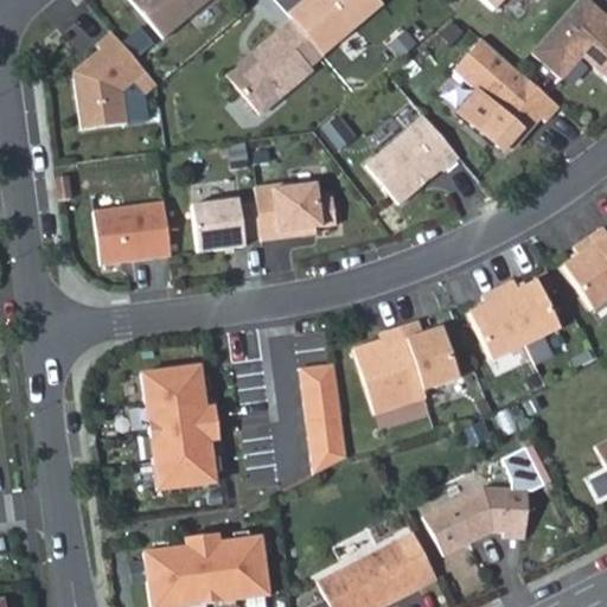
[(208,0),(131,0),(164,38),(208,0)]
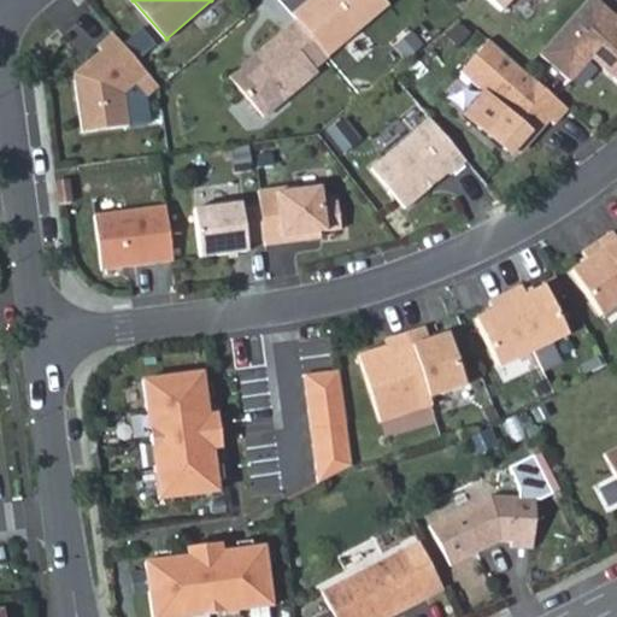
[(310,0),(294,13),(328,54),(391,1),(389,0),(310,0)]
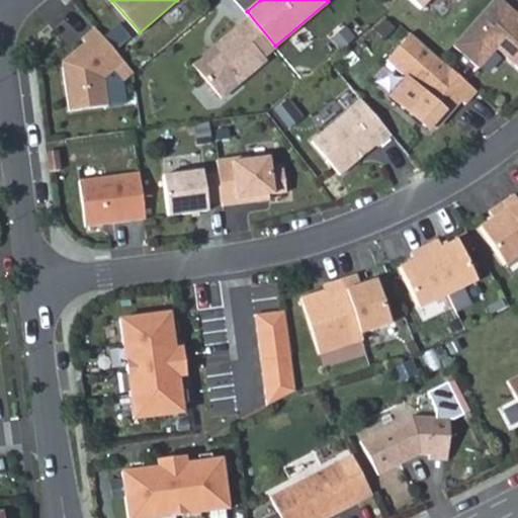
[(512,6),(504,0),(493,0),(454,44),(481,67),(498,48),(517,65),(517,17),(509,9),(512,6)]
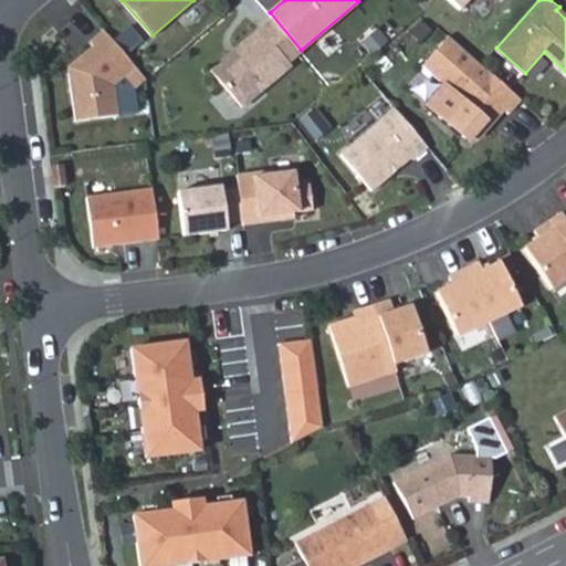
[(565,12),(559,7),(556,10),(565,19),(565,12)]
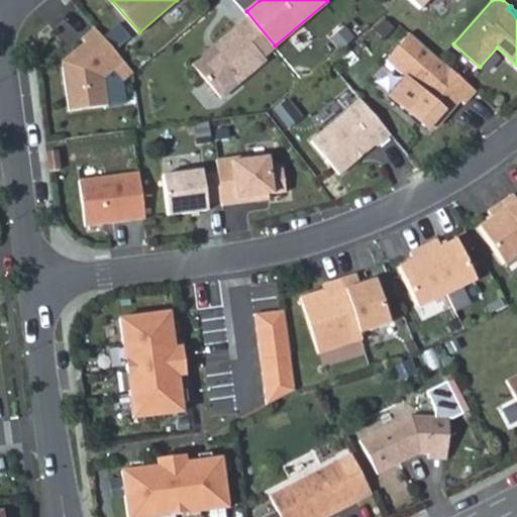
[(276,46),(249,15),(193,63),(221,97),(267,60),(265,57),(276,46)]
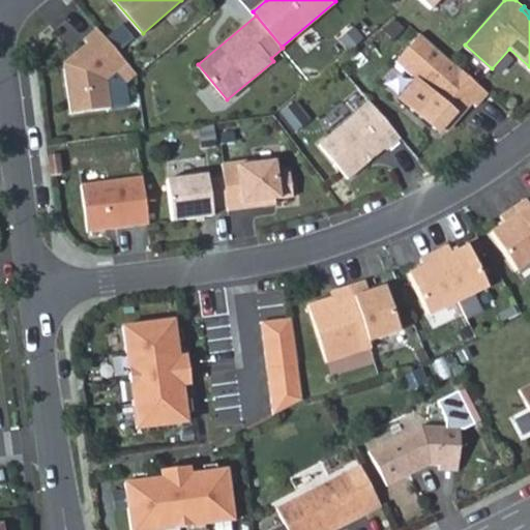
[(127,61),(98,26),(85,37),(88,41),(75,53),(78,56),(65,66),(70,112),(111,107),(107,78),(127,61)]
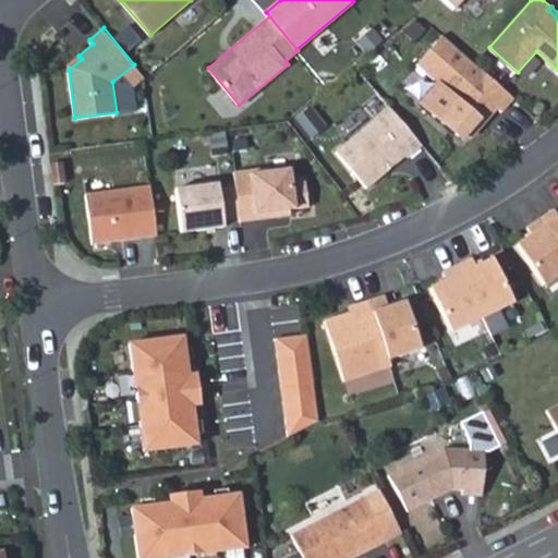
[(502,111),(514,98),(444,34),(417,63),(456,97),(441,113),(466,135),(483,117),(487,120),(498,108),(502,111)]
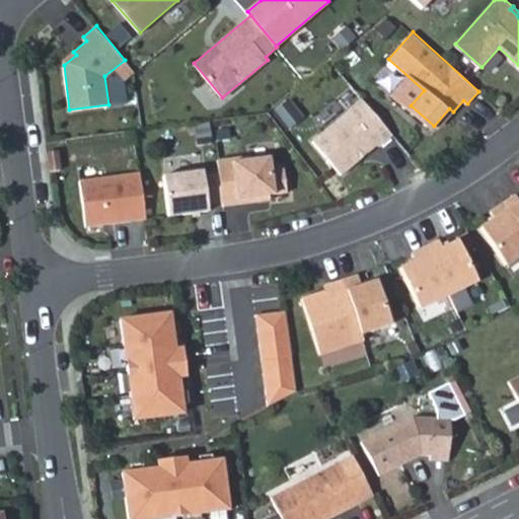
[(76,55),(73,52),(63,61),(64,65),(76,55)]
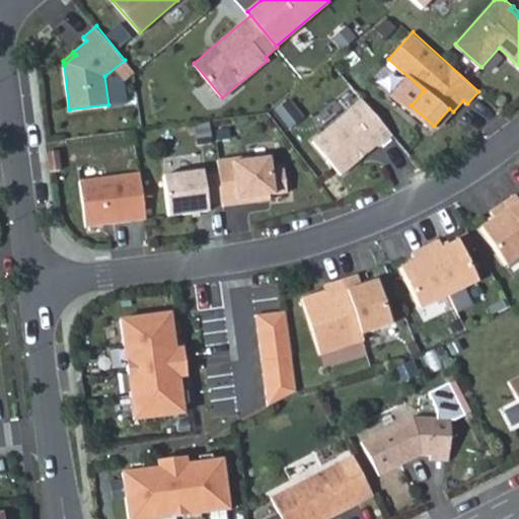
[(393,135),(363,98),(313,141),(342,175),(359,160),(360,155),(364,151),(369,152),(378,144),(380,146),(393,135)]
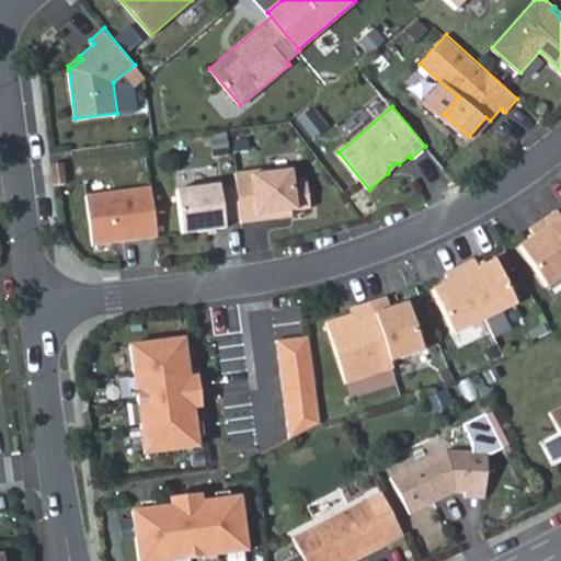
[(63,163),(50,165),(54,186),(65,184),(63,163)]
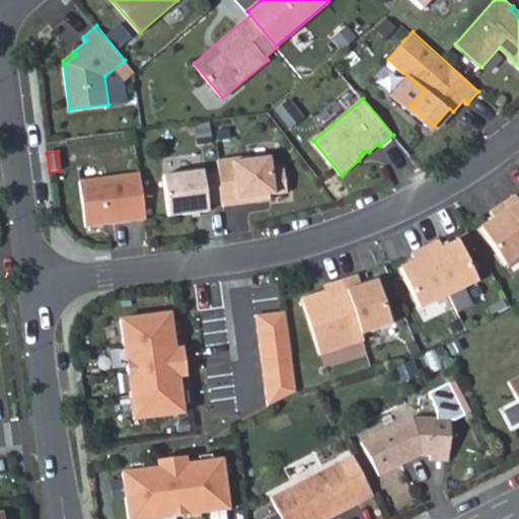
[(360,155),(359,160),(369,152),(364,151),(360,155)]
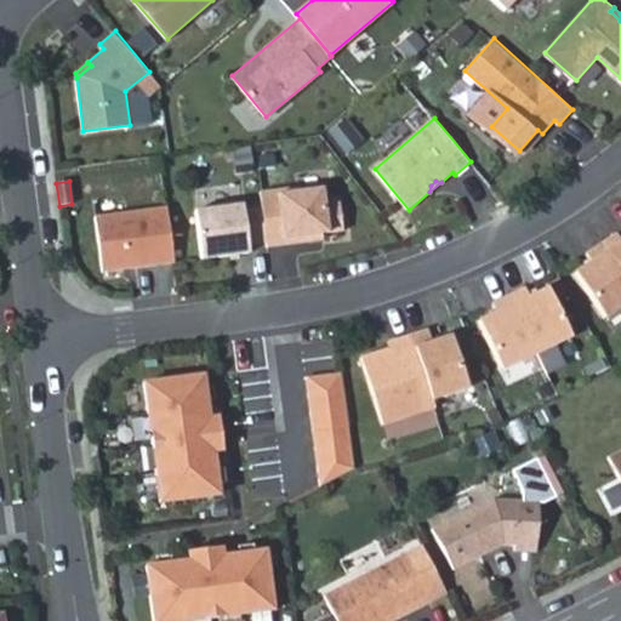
[(267,241),(267,245),(311,240),(311,234),(323,232),(343,229),(340,200),(325,201),(323,187),(300,191),(298,186),(260,191),(262,206),(267,241)]
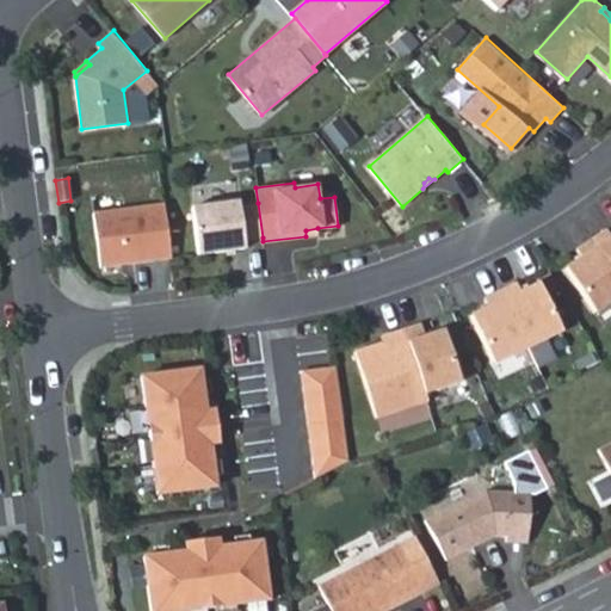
[(245,241),(263,238),(258,203),(240,205),(239,201),(192,207),(198,254),(245,247),(245,241)]
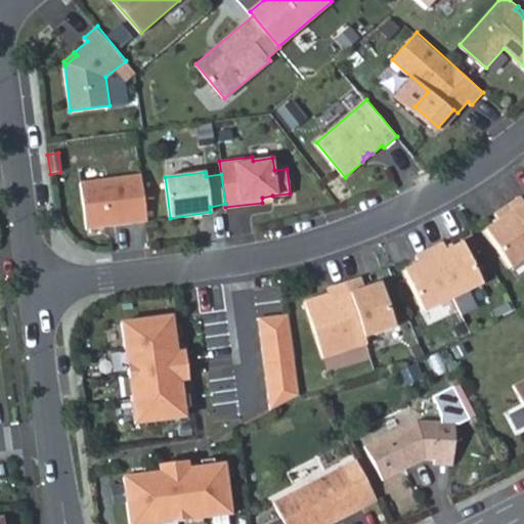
[(141,173),(80,181),(86,228),(147,220),(141,173)]
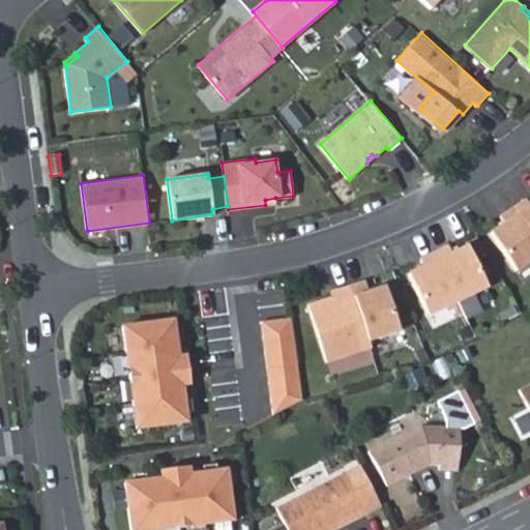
[(491,233),(516,271),(529,261),(529,204),(527,200),(500,216),(505,224),(491,233)]
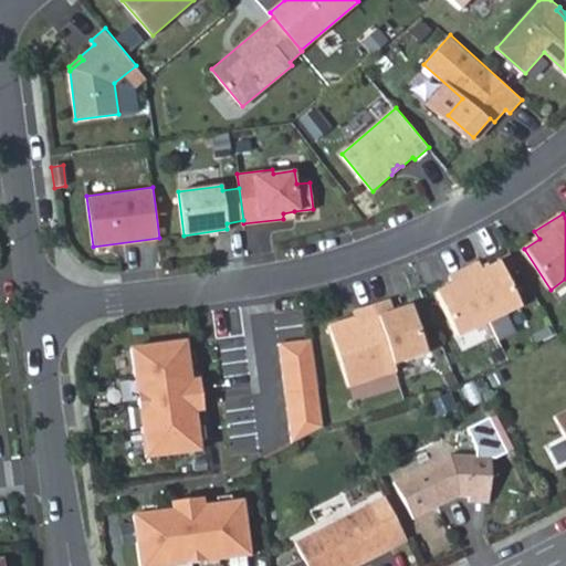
[(479,262),(464,270),(489,322),(499,344),(515,336),(505,314),(521,307),(500,263),(483,271),(479,262)]
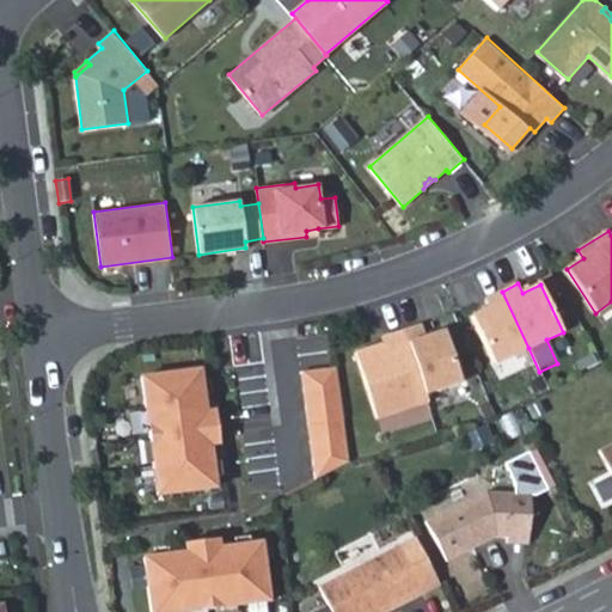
[(502,292),(485,299),(489,308),(471,317),(494,365),(528,348),(502,292)]
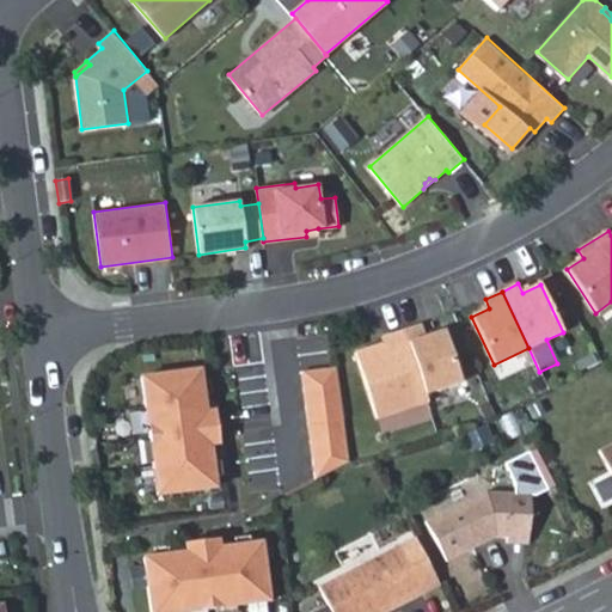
[(426,337),(422,325),(387,336),(389,342),(356,353),(377,418),(428,402),(426,393),(461,383),(445,331),(426,337)]
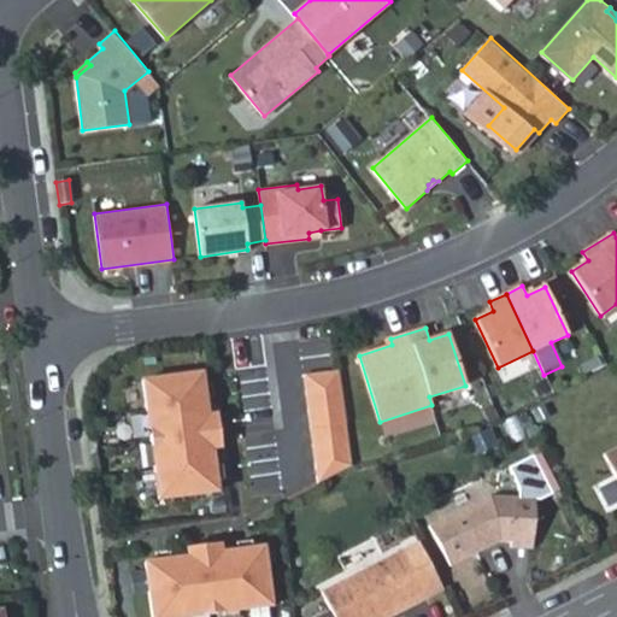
[(352,465),(340,370),(304,375),(318,483),(352,465)]
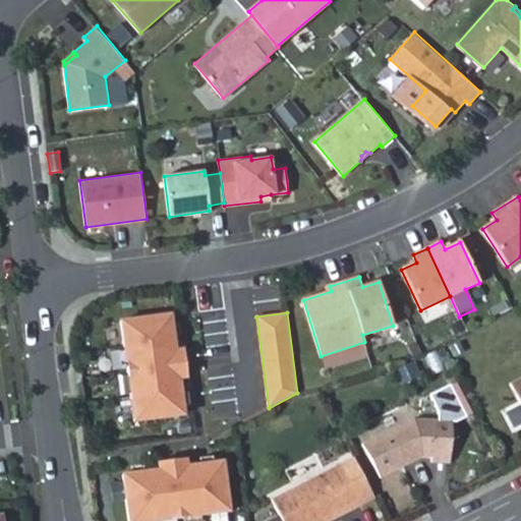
[(171,314),(120,322),(133,422),(184,415),(179,380),(175,351),(171,314)]
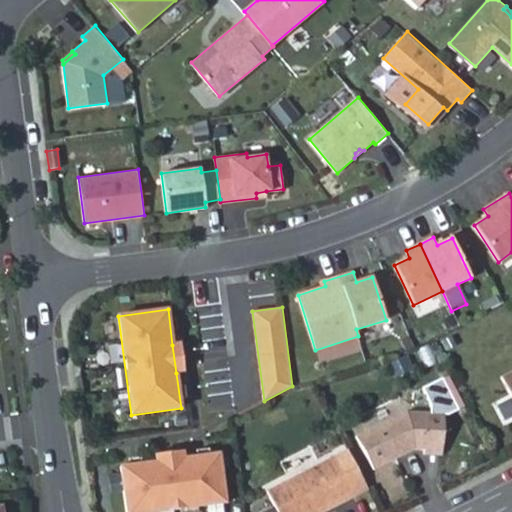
[(180,344),(172,345),(176,373),(183,372),(180,344)]
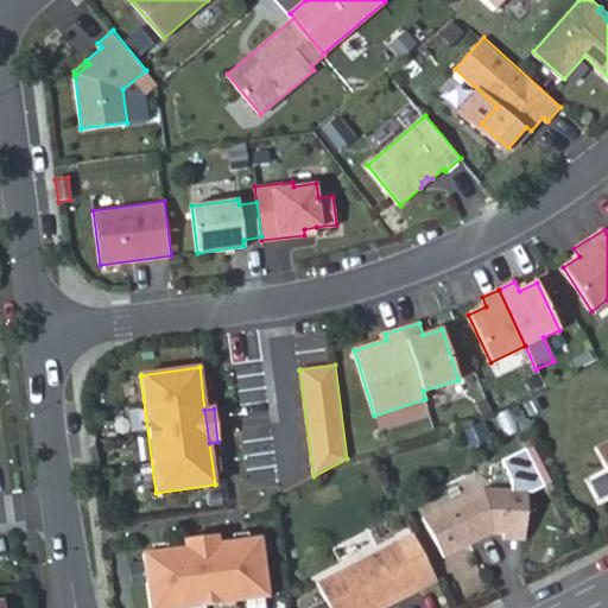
[(607,439),(595,448),(607,473),(607,439)]
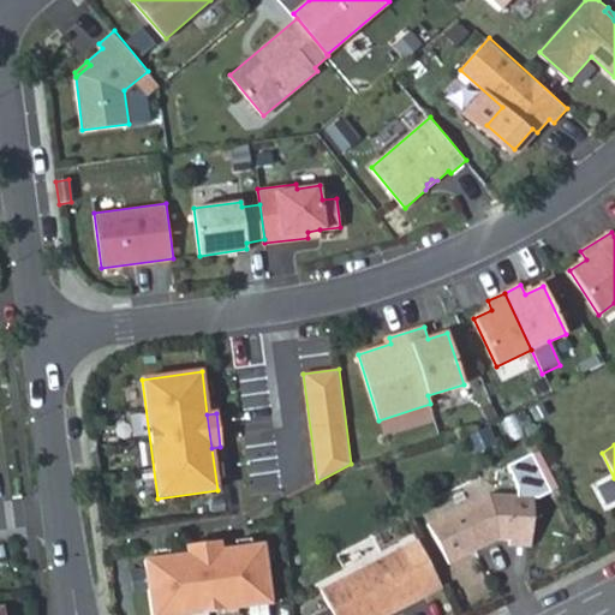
[(428,524),(448,563),(472,551),(470,547),(479,542),(487,544),(496,538),(507,538),(507,543),(529,544),(531,495),(487,493),(428,524)]
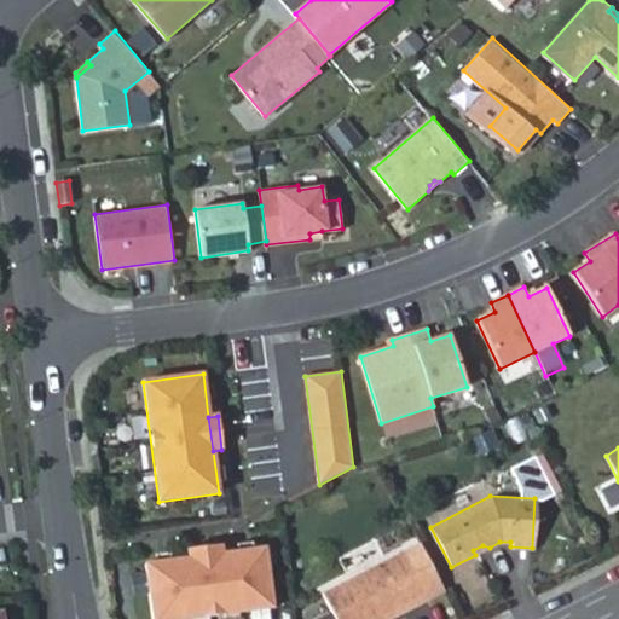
[(187,550),(189,559),(221,555),(220,545),(187,550)]
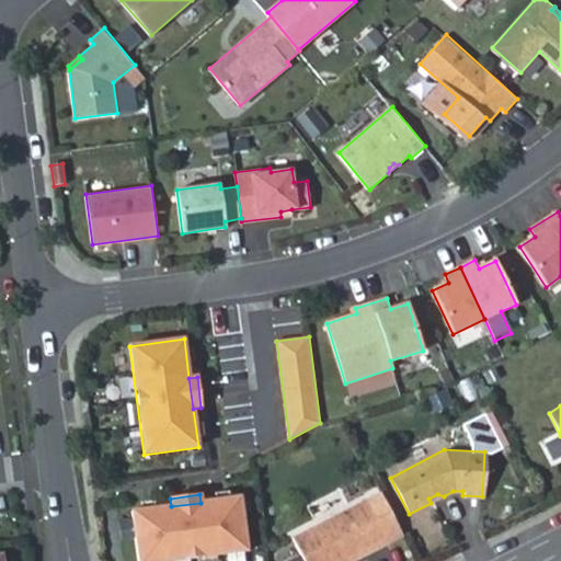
[(428,499),(431,503),(444,496),(437,494),(428,499)]
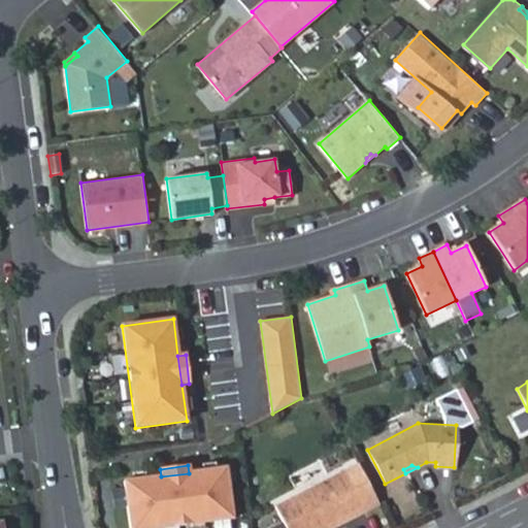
[(129,527),(164,527),(180,526),(232,519),(226,468),(189,473),(161,476),(124,482),(129,527)]
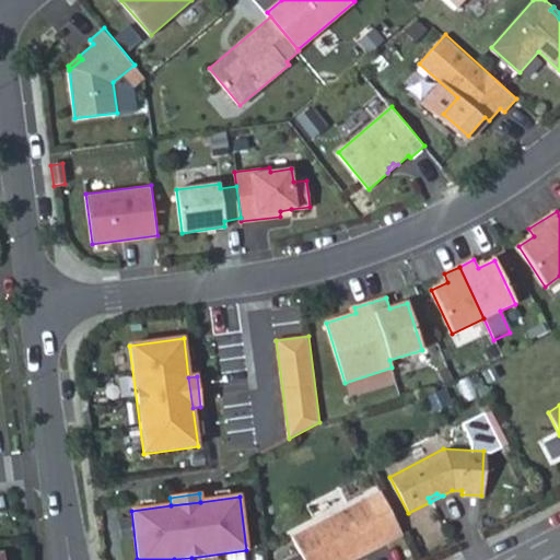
[(366,555),(388,543),(366,499),(292,537),(303,559),(342,559),(364,549),(366,555)]
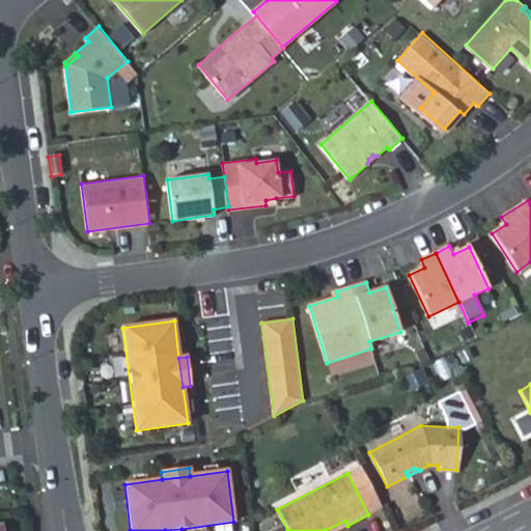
[(345,521),(325,530),(336,530),(347,526),(345,521)]
